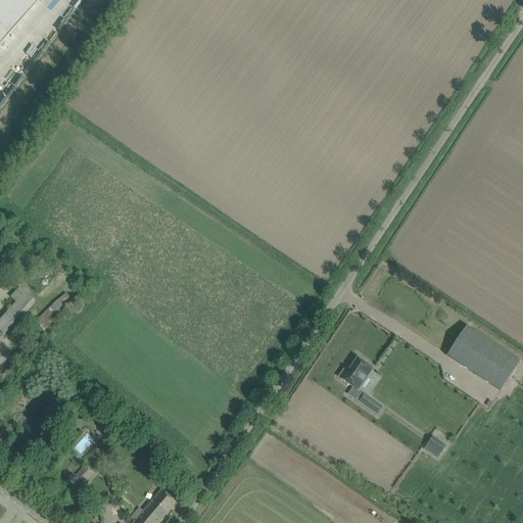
[(0,321),(0,332),(2,334),(22,311),(27,307),(34,299),(20,287),(11,298),(16,303),(11,308),(1,320),(0,321)]
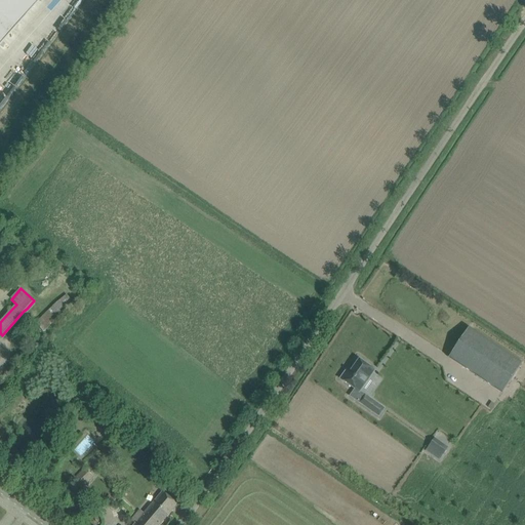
[(44,332),(75,305),(66,294),(35,322),(44,332)]
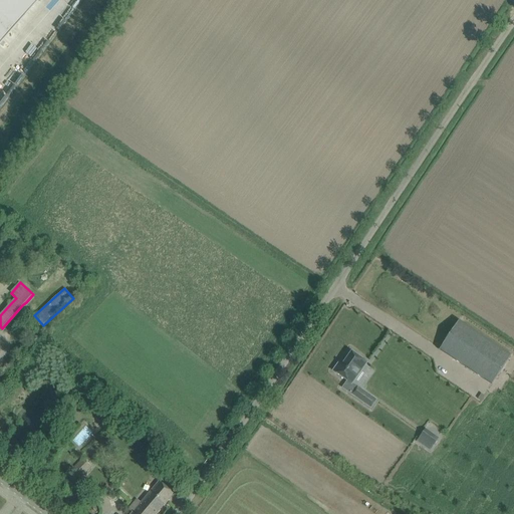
[(511,356),(459,322),(440,350),(492,384),(511,356)]
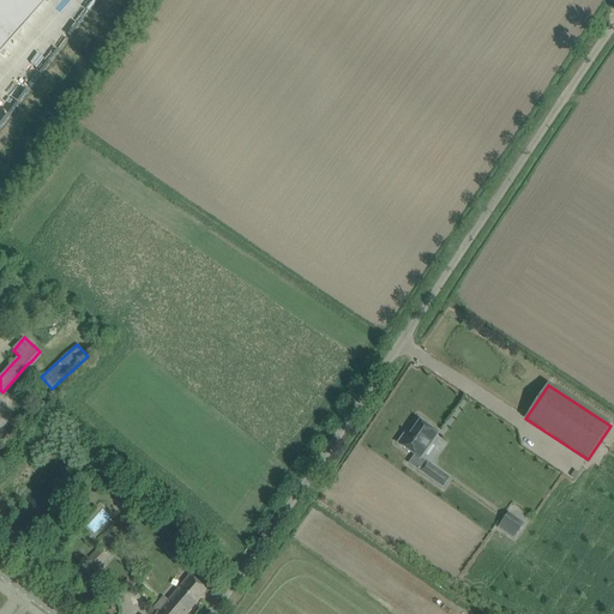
[(405,433),(398,444),(420,459),(421,458),(427,462),(432,465),(435,462),(429,458),(438,446),(435,446),(440,439),(437,437),(439,434),(420,421),(414,431),(410,437),(405,433)]
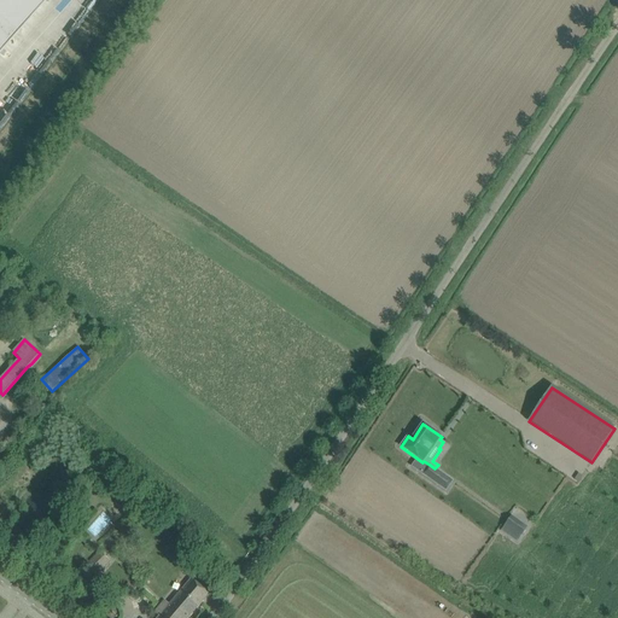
[(430,466),(424,474),(445,490),(453,481),(430,465),(430,466)]
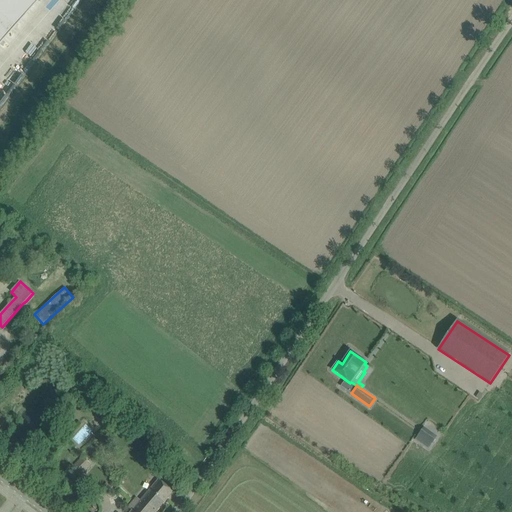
[(436,437),(425,430),(418,440),(416,439),(428,448),(436,437)]
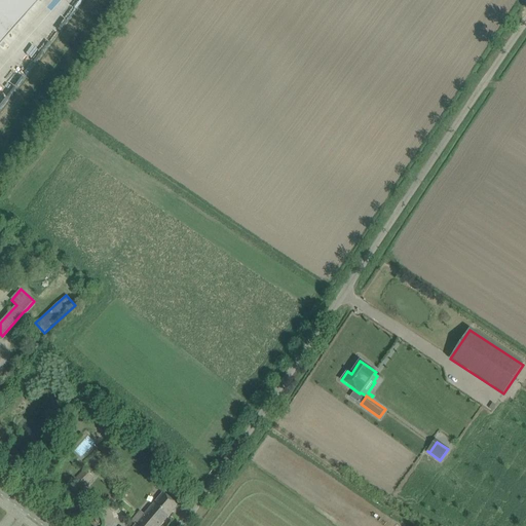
[(85,487),(94,478),(83,470),(76,479),(85,487)]
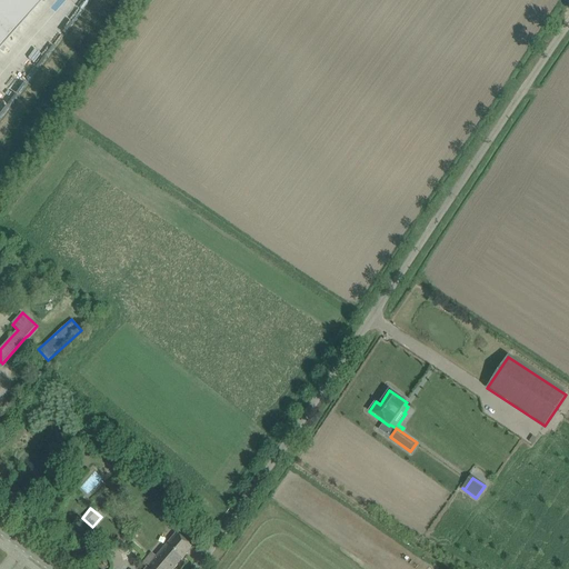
[(173,568),(192,547),(185,540),(176,532),(156,556),(150,551),(140,562),(142,563),(147,568),(145,568),(173,568)]
